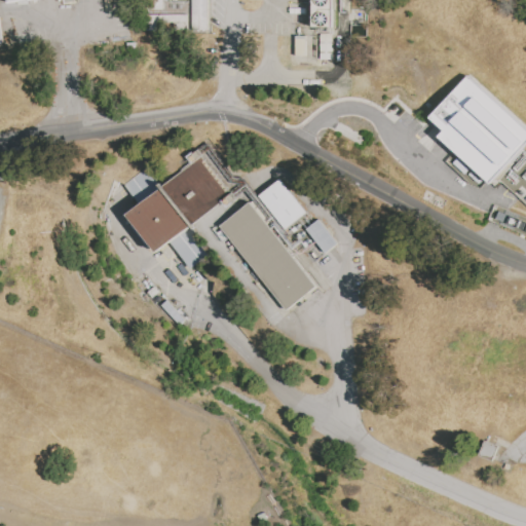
[(147,8),(147,0),(162,0),(163,8),(147,8)]
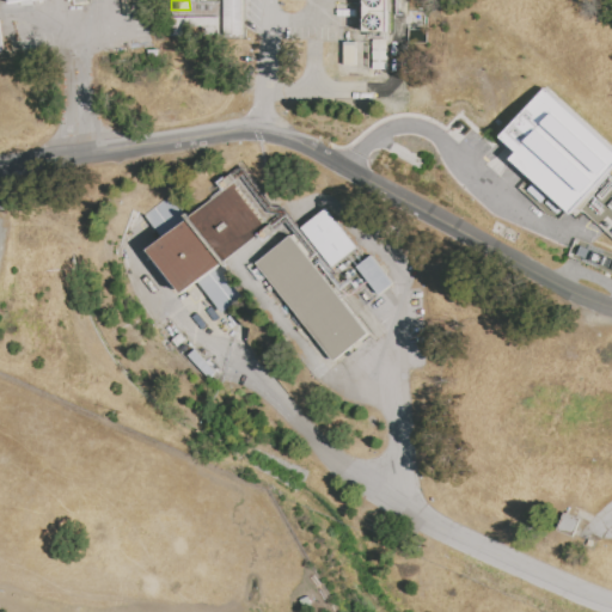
[(224,36),(224,0),(242,0),(242,36),(224,36)]
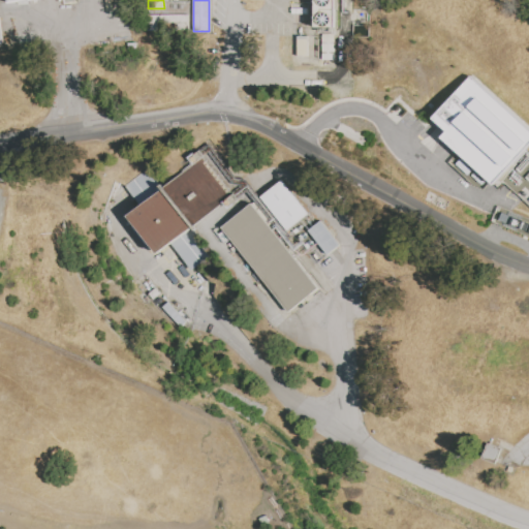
[(315,29),(315,0),(336,0),(336,29),(315,29)]
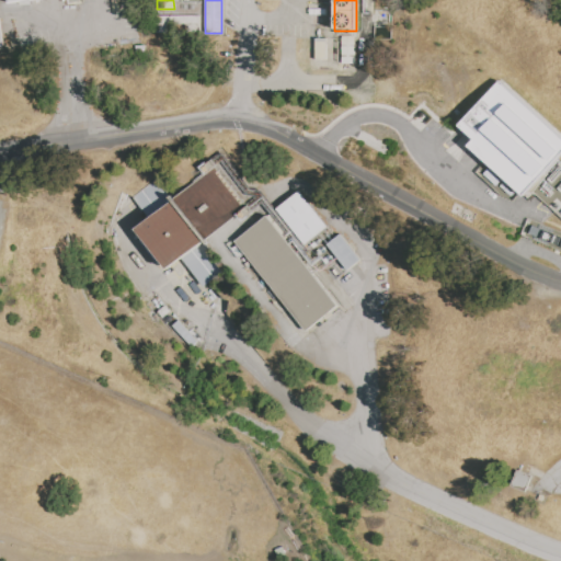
[(158,33),(157,16),(199,15),(199,33),(158,33)]
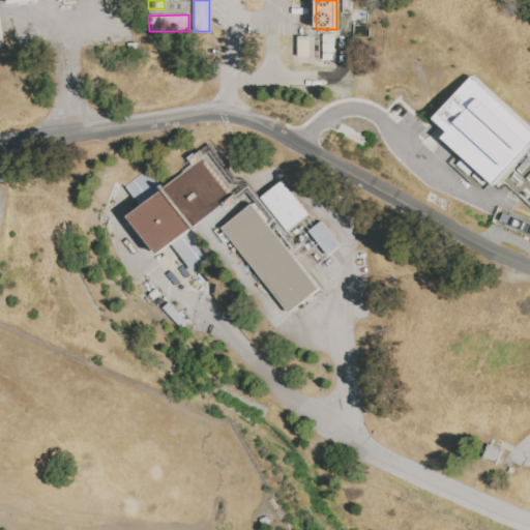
[(3,27),(17,25),(18,32),(4,34),(3,27)]
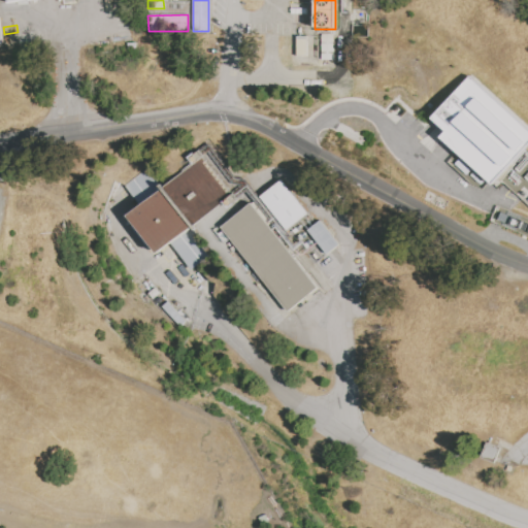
[(322,60),(322,35),(334,35),(334,60),(322,60)]
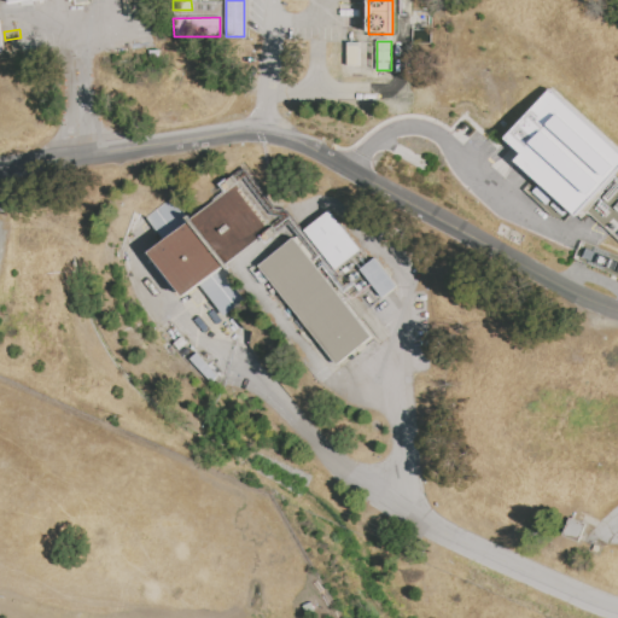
[(347,66),(347,44),(360,42),(360,47),(362,47),(362,66),(347,66)]
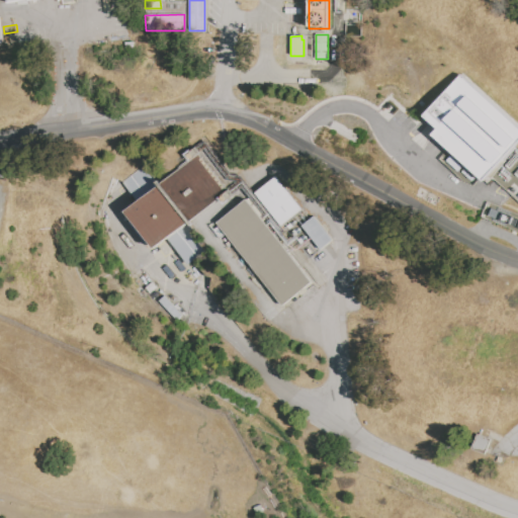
[(459,75),(517,126),(517,142),(483,182),(430,135),(435,128),(422,116),(459,75)]
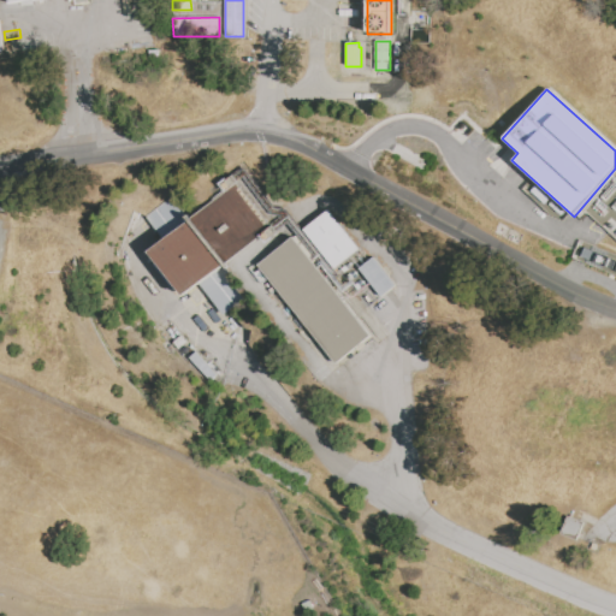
[(234,184),(268,227),(223,265),(188,221),(234,184)]
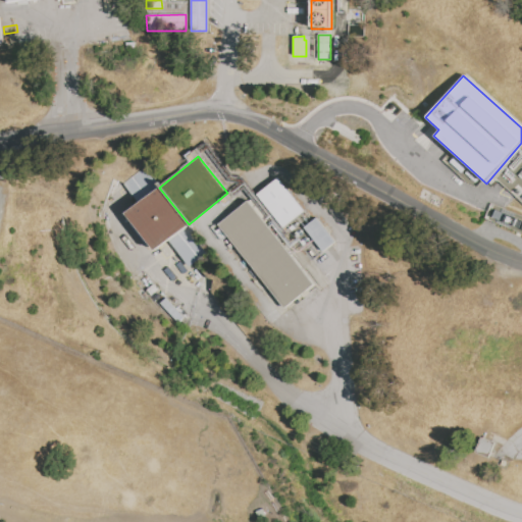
[(126,214),(138,205),(121,185),(143,167),(159,188),(189,224),(156,251),(126,214)]
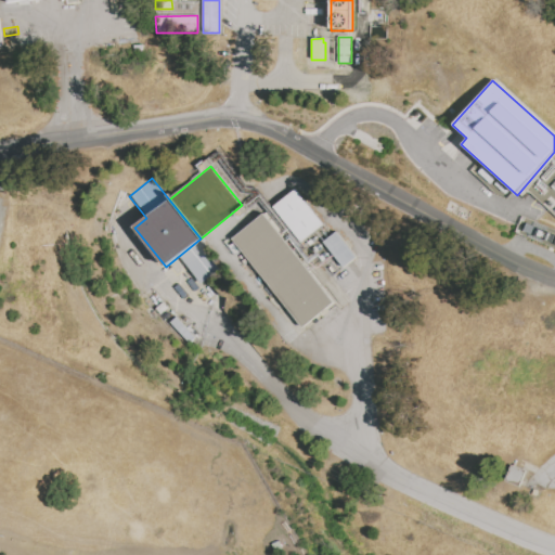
[(297,189),(325,224),(301,243),(273,208),(297,189)]
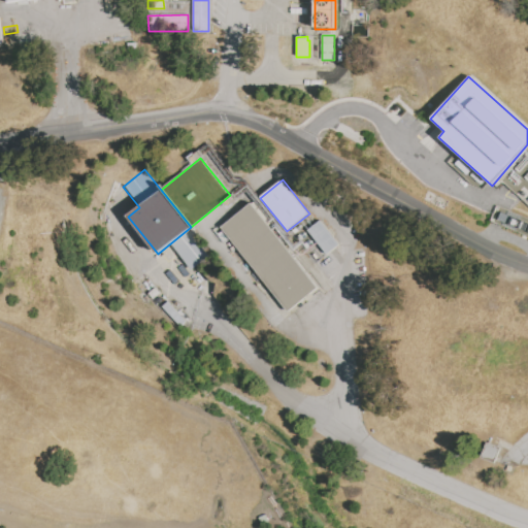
[(222,227),(252,204),(292,256),(294,255),(320,288),(289,312),(222,227)]
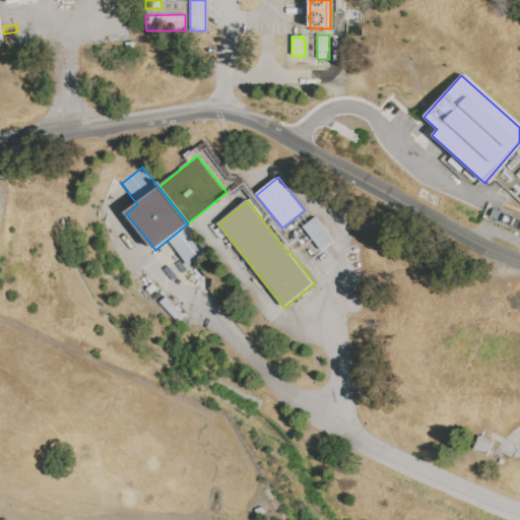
[(322,251),(304,226),(316,217),(334,241),(322,251)]
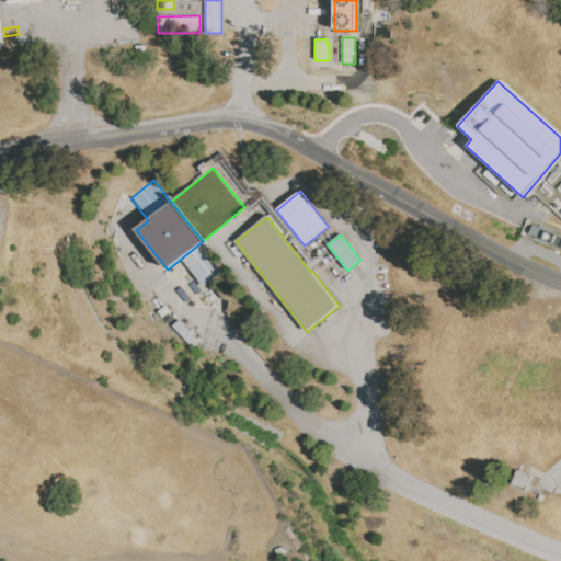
[(526,494),(512,489),(517,472),(533,479),(526,494)]
